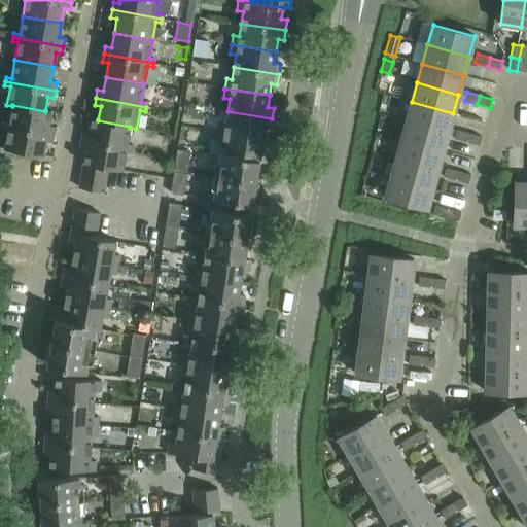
[(412,102),(407,120),(448,133),(453,113),(412,102)]
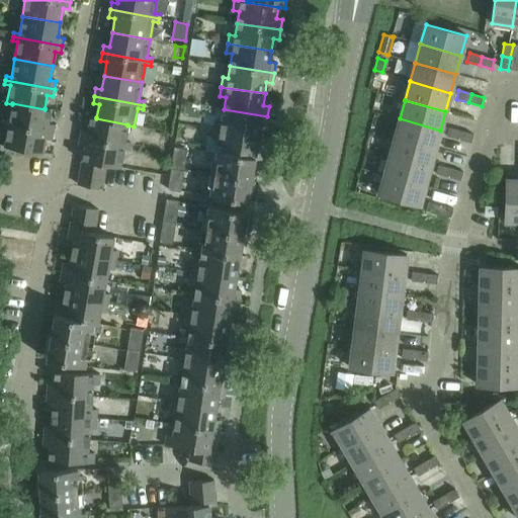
[(4,119),(3,123),(53,133),(54,125),(48,123),(51,109),(45,108),(45,109),(12,103),(12,104),(9,120),(4,119)]
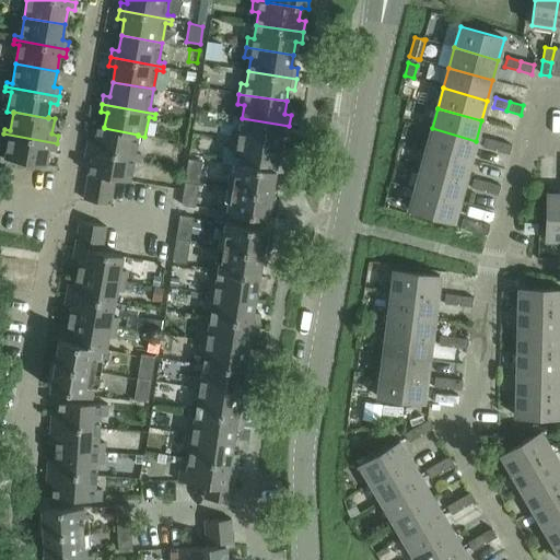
[(233,130),(231,140),(279,148),(281,136),(288,137),(289,126),(242,118),(240,131),(233,130)]
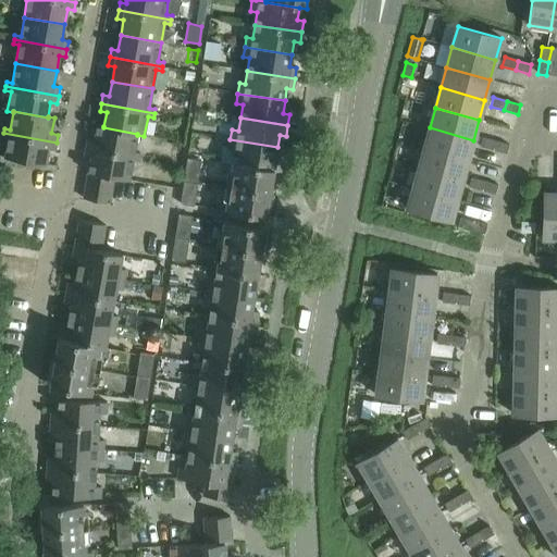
[(88,140),(86,148),(139,158),(140,153),(134,152),(137,135),(137,134),(103,127),(103,126),(97,125),(95,141),(88,140)]
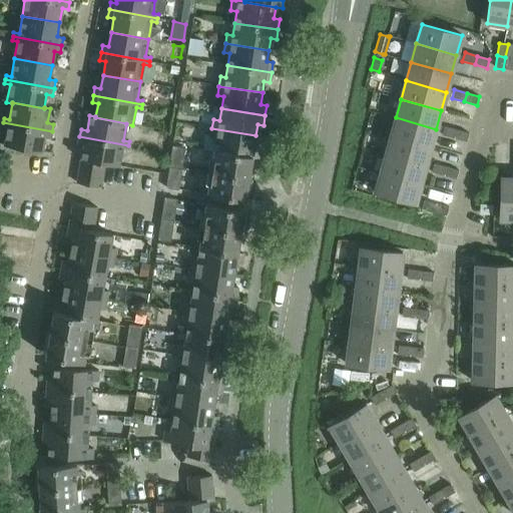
[(396,117),(391,136),(431,147),(436,129),(396,117)]
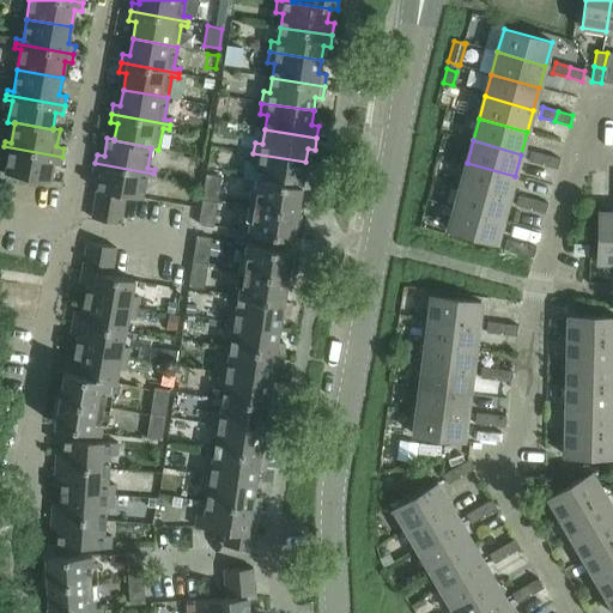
[(62,157),(4,146),(2,151),(10,152),(5,174),(50,182),(53,164),(60,165),(62,157)]
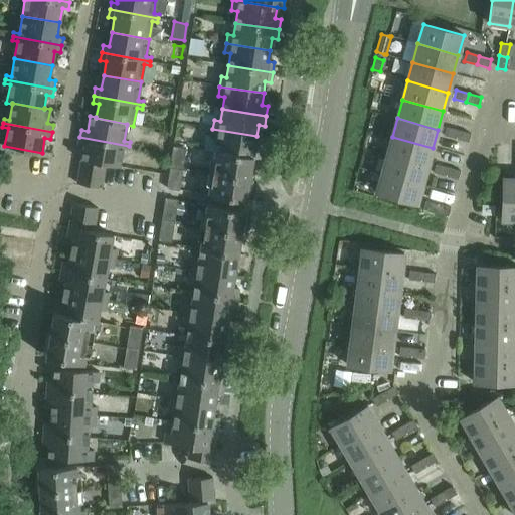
[(444,136),(456,139),(459,131),(446,127),(444,136)]
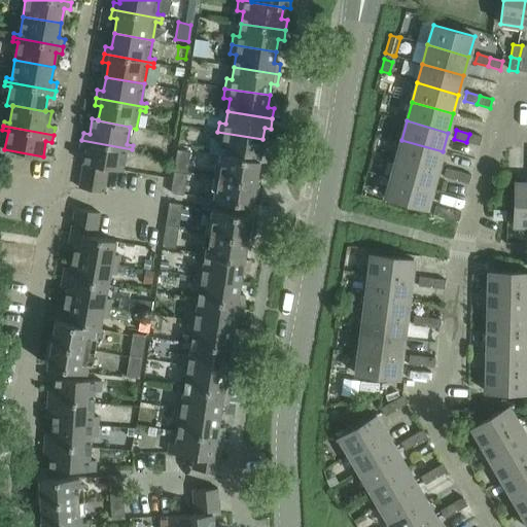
[(262,139),(217,132),(216,142),(222,143),(220,155),(259,161),(258,162),(265,163),(267,151),(260,151),(262,139)]
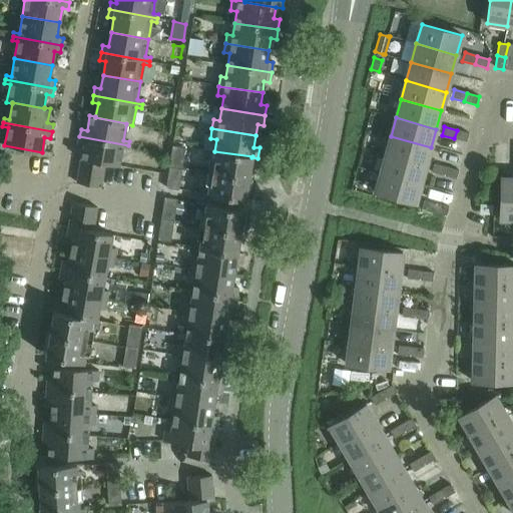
[(457,130),(454,138),(466,141),(469,133),(457,130)]
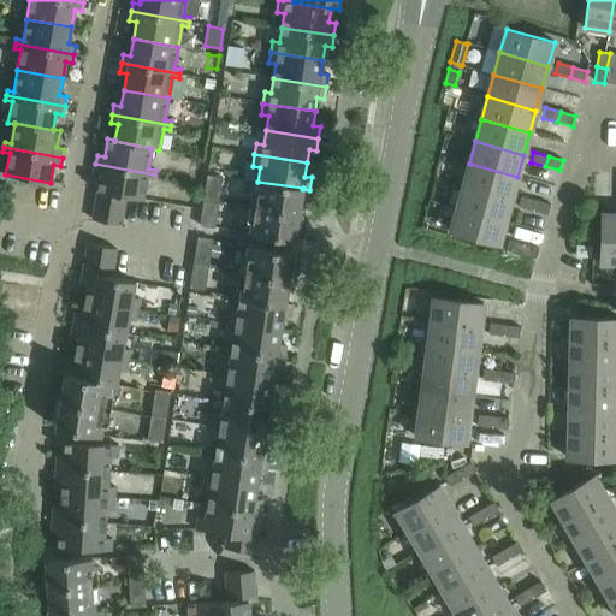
[(154,175),(95,164),(94,173),(101,175),(98,191),(126,197),(143,200),(147,178),(153,179),(154,175)]
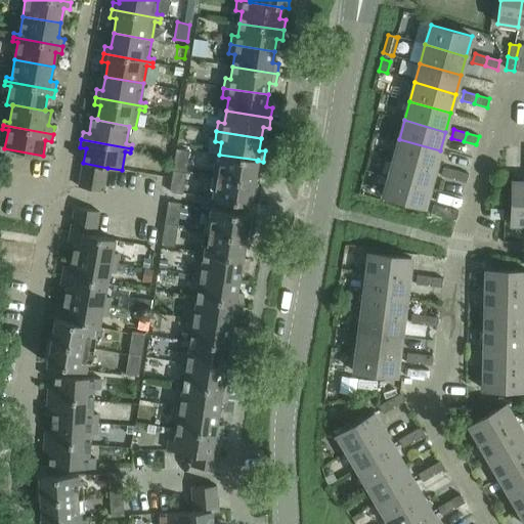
[(399,139),(394,158),(435,170),(440,150),(399,139)]
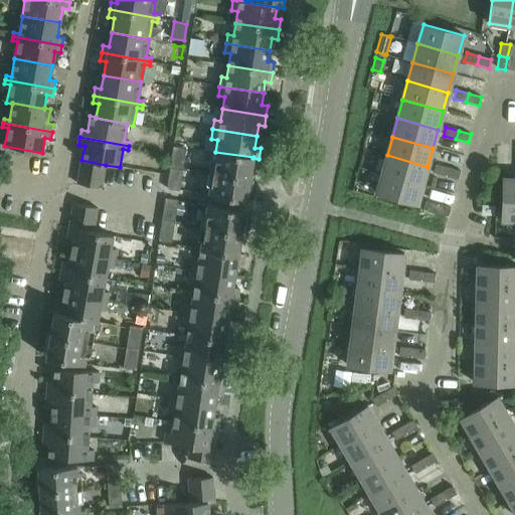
[(173,147),(170,168),(182,170),(186,149),(173,147)]
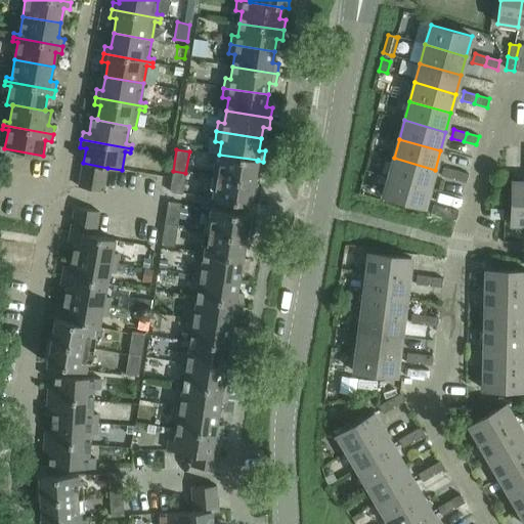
[(219,155),(216,176),(254,182),(257,161),(258,160),(219,155)]
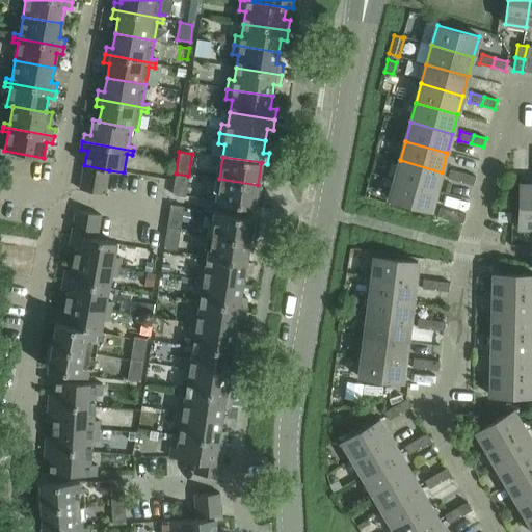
[(400,160),(395,180),(436,191),(442,173),(400,160)]
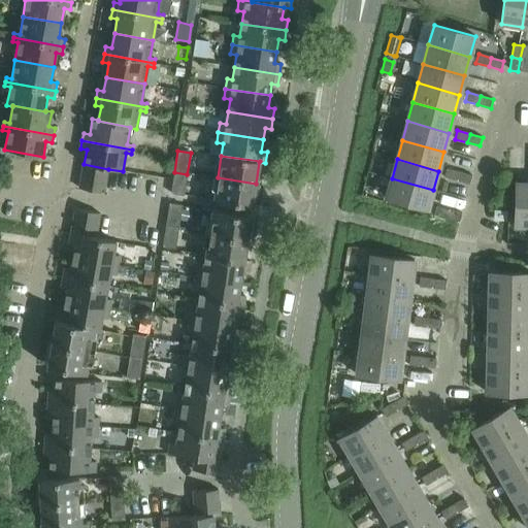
[(84,164),(81,176),(106,182),(108,169),(84,164)]
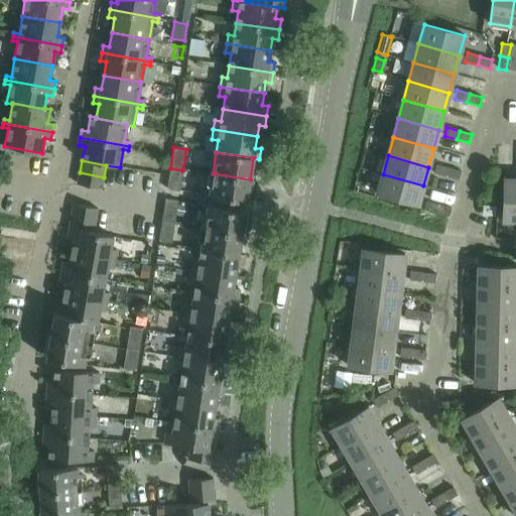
[(434,173),(446,176),(448,168),(436,165),(434,173)]
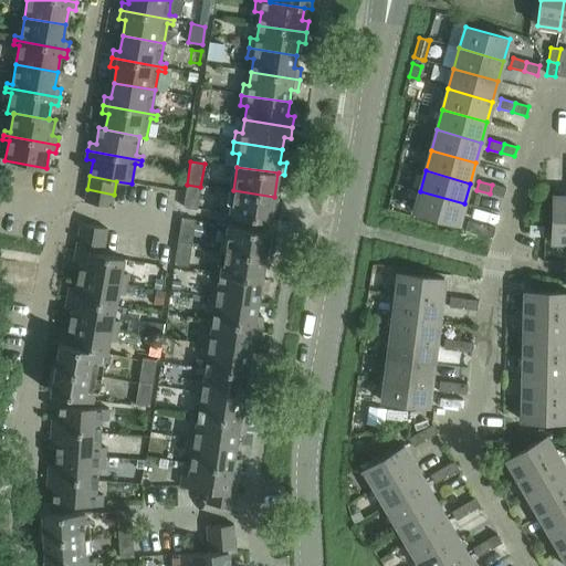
[(187,185),(186,194),(184,208),(197,210),(200,187),(187,185)]
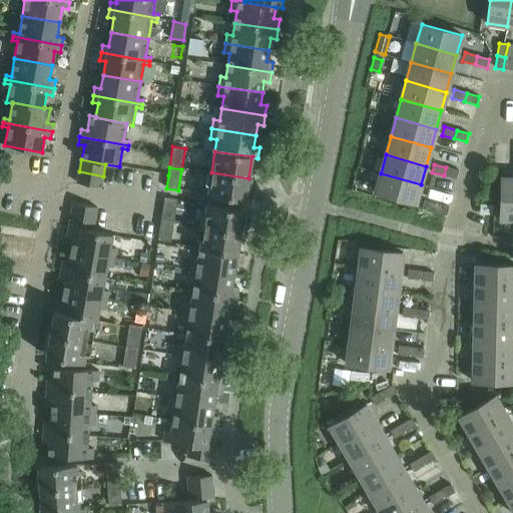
[(446,167),(444,175),(456,179),(459,170),(446,167)]
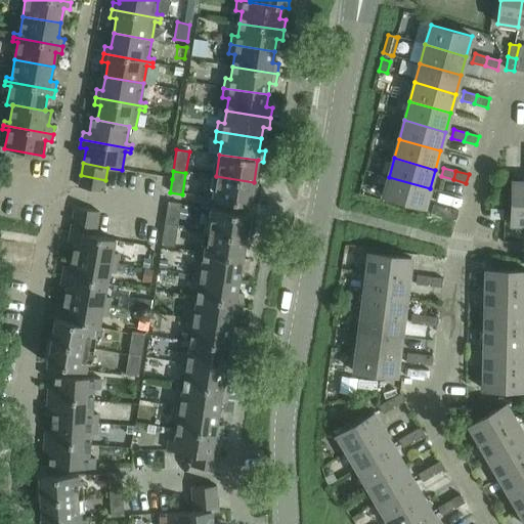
[(105,180),(81,175),(79,187),(102,191),(105,180)]
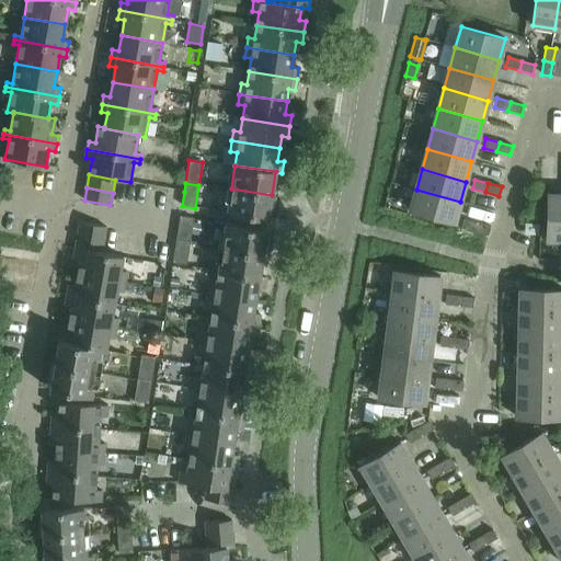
[(272,195),(231,189),(227,213),(268,219),(272,195)]
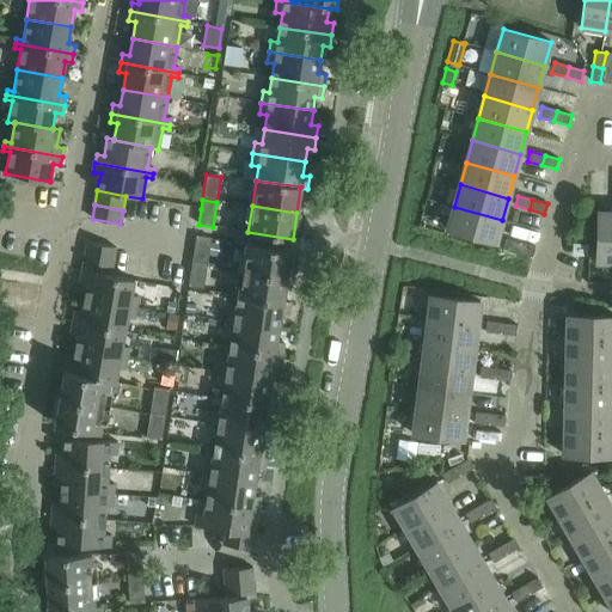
[(502,220),(454,207),(447,230),(495,244),(502,220)]
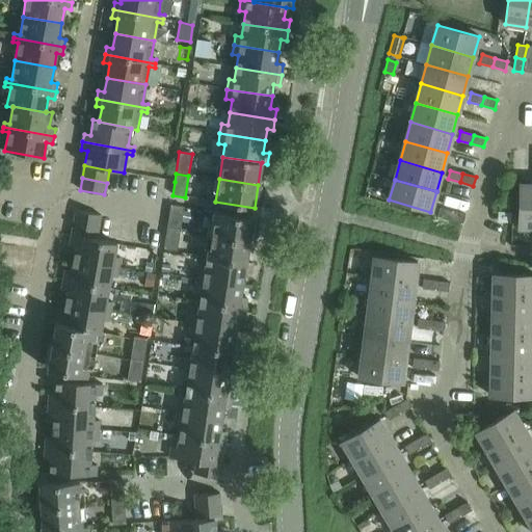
[(517,228),(531,228),(531,185),(520,185),(517,228)]
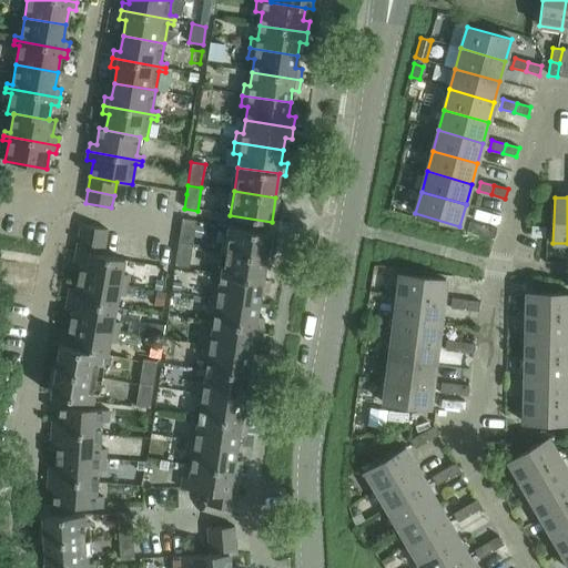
[(182,219),(179,242),(192,244),(193,236),(195,225),(195,221),(182,219)]
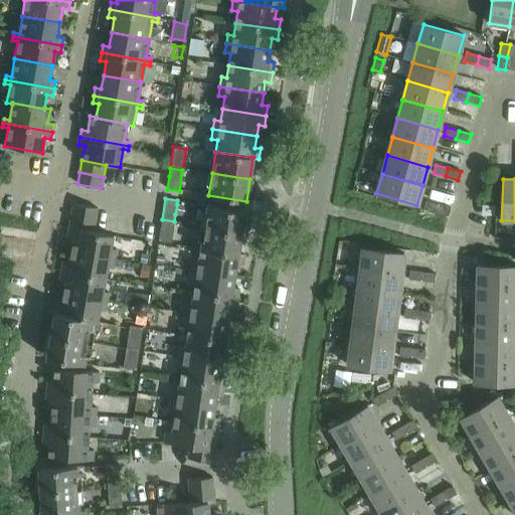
[(425,201),(423,210),(448,216),(450,208),(425,201)]
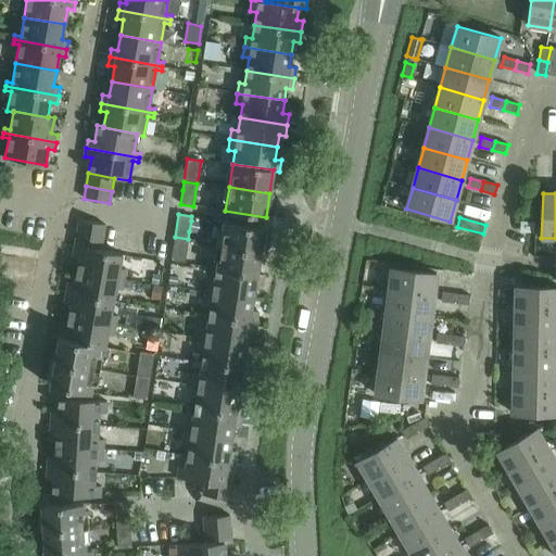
[(79,220),(77,234),(103,238),(105,225),(79,220)]
